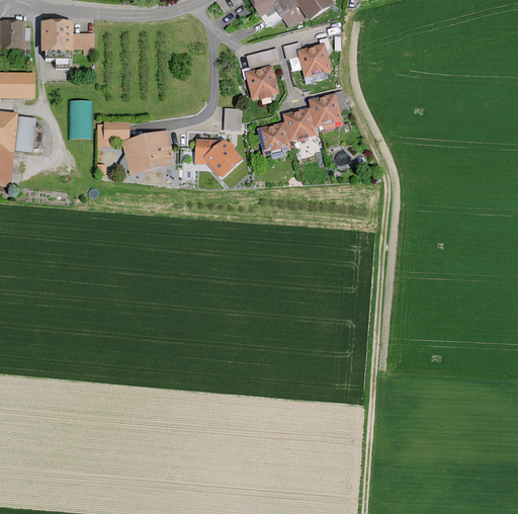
[(247,0),(259,18),(276,8),(289,28),(307,17),(309,21),(334,5),(331,0),(247,0)]
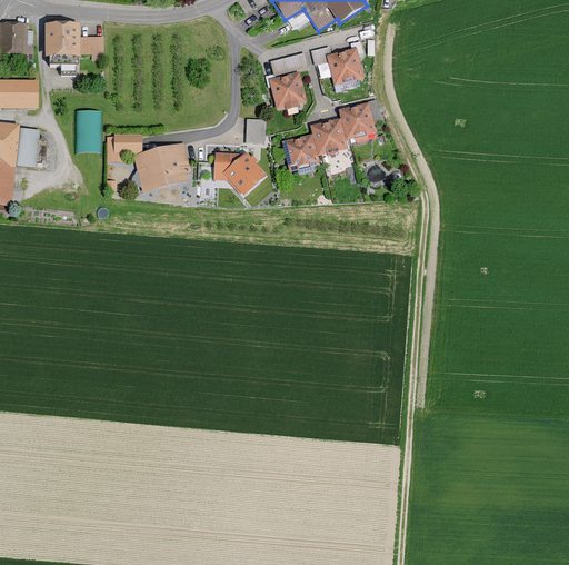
[(26,45),(26,22),(0,21),(0,53),(33,55),(33,46),(26,45)]
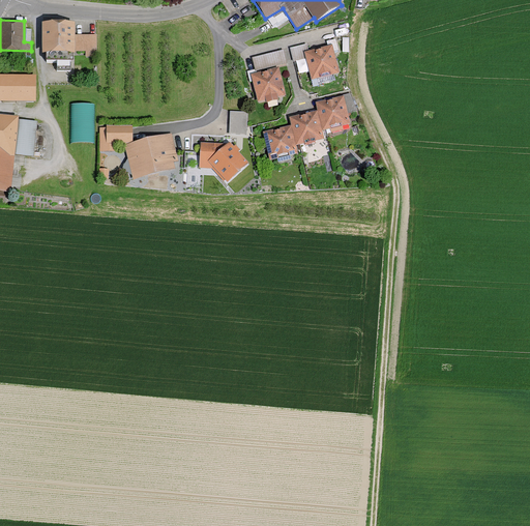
[(74,23),(42,23),(43,53),(74,53),(74,50),(95,50),(95,33),(74,33),(74,23)]
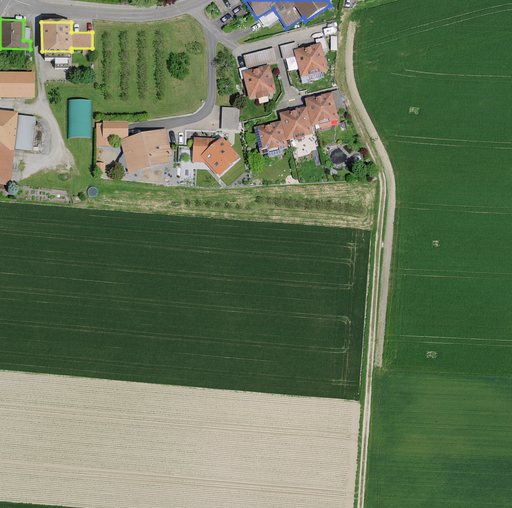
[(321,39),(294,45),(300,72),(327,66),(321,39)]
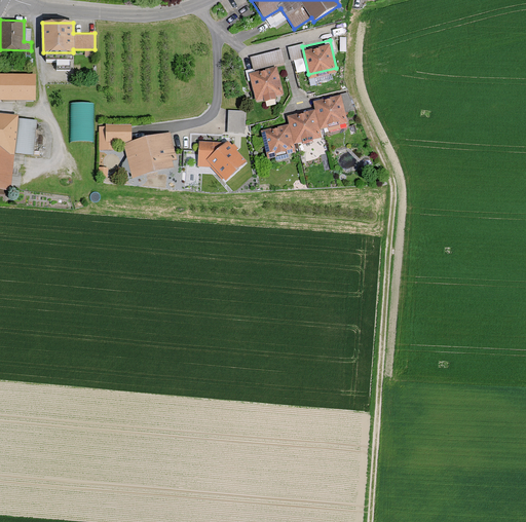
[(250,52),(253,66),(282,59),(278,45),(250,52)]
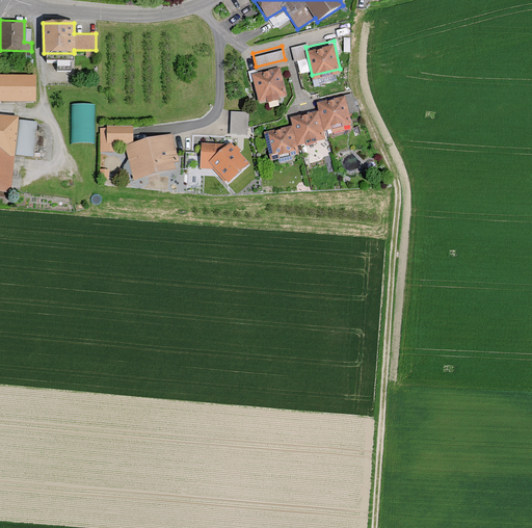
[(285,91),(278,63),(250,70),(257,98),(285,91)]
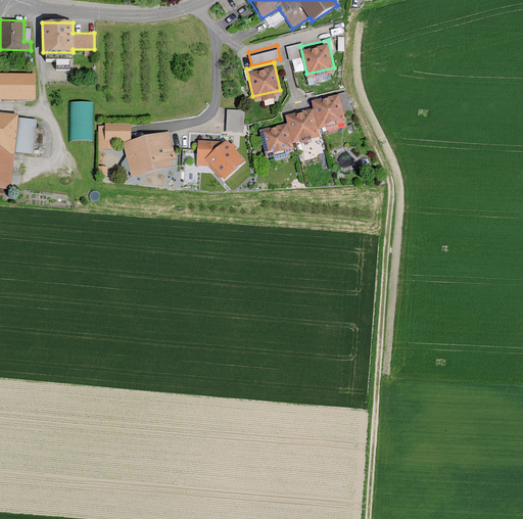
[(34,75),(0,73),(0,97),(33,99),(34,75)]
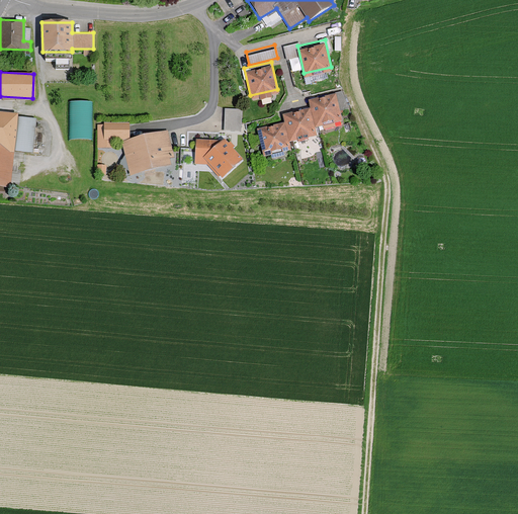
[(308,97),(310,106),(314,125),(343,118),(336,91),(308,97)]
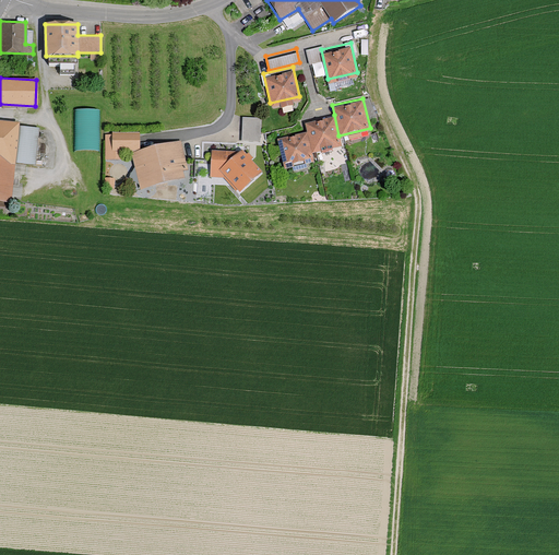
[(74,105),(75,148),(100,148),(99,105),(74,105)]
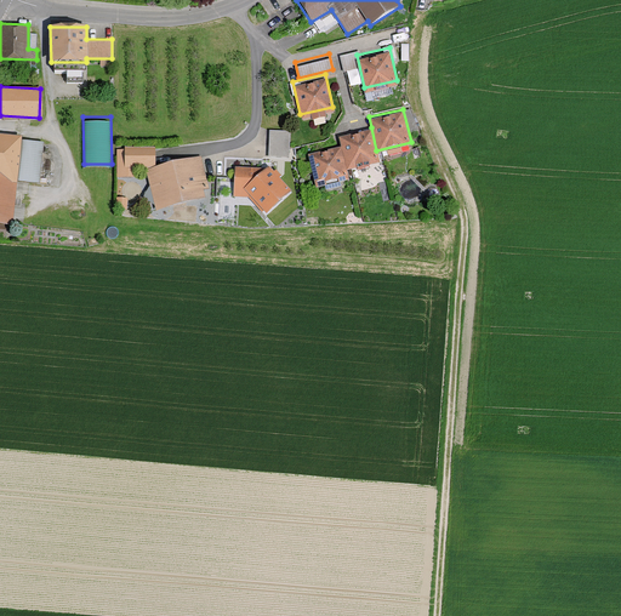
[(271,125),(269,152),(289,153),(290,126),(271,125)]
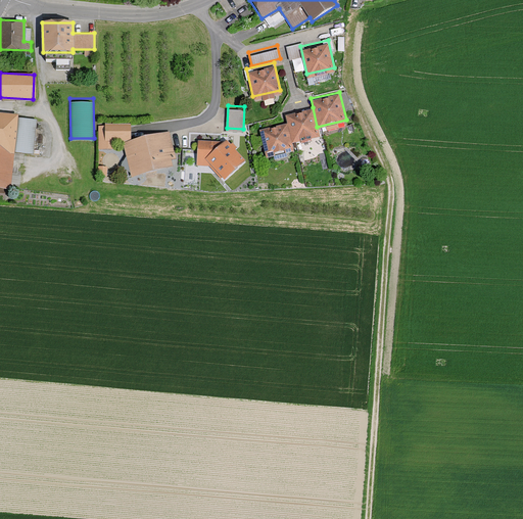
[(285,114),(287,124),(291,140),(319,134),(317,127),(313,107),(285,114)]
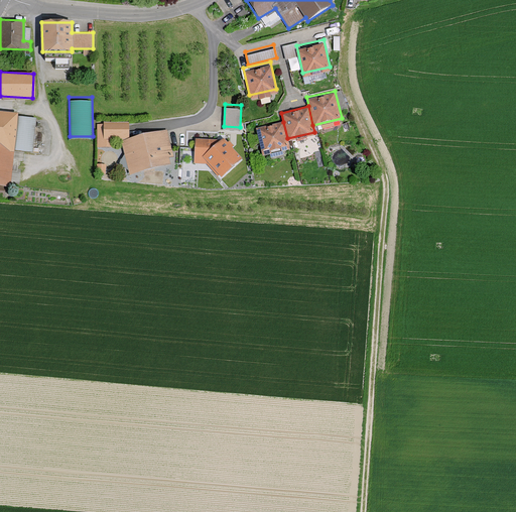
[(0,184),(10,185),(17,113),(0,110),(0,184)]
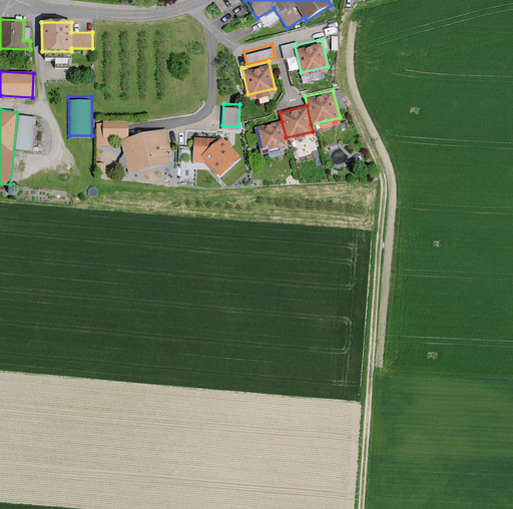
[(129,118),(96,119),(97,142),(110,142),(110,134),(129,134),(129,118)]
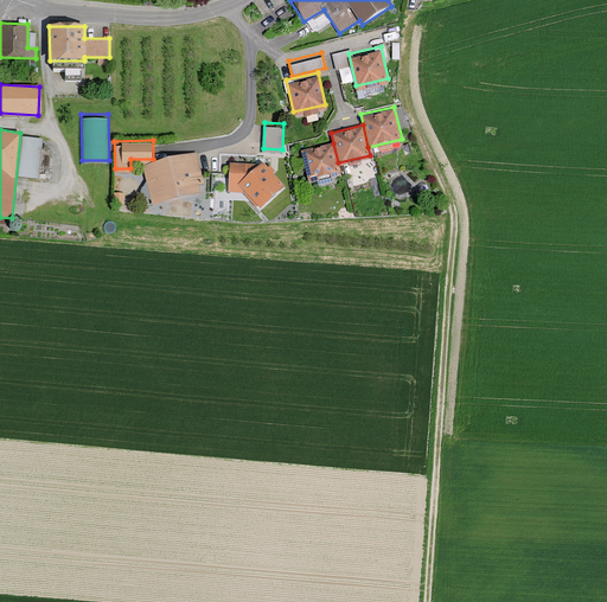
[(338,162),(333,143),(301,151),(310,183),(340,175),(338,162)]
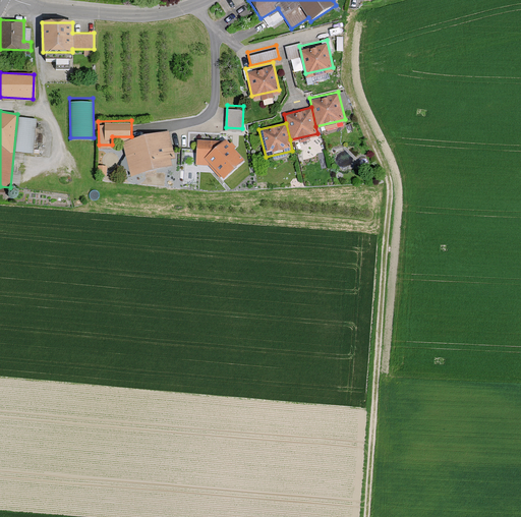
[(168,130),(122,144),(131,176),(177,164),(168,130)]
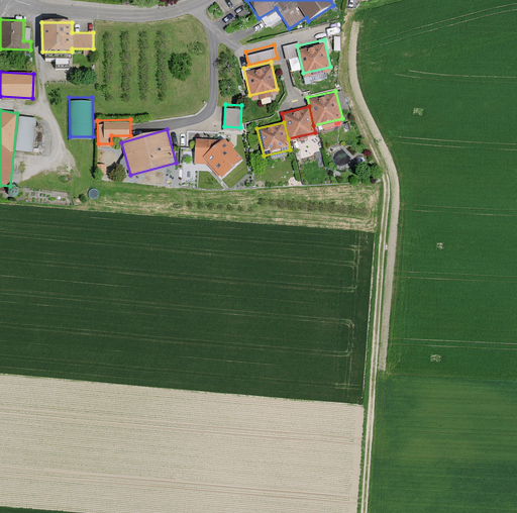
[(223,138),(217,144),(217,139),(196,138),(195,164),(208,164),(220,178),(242,159),(223,138)]
